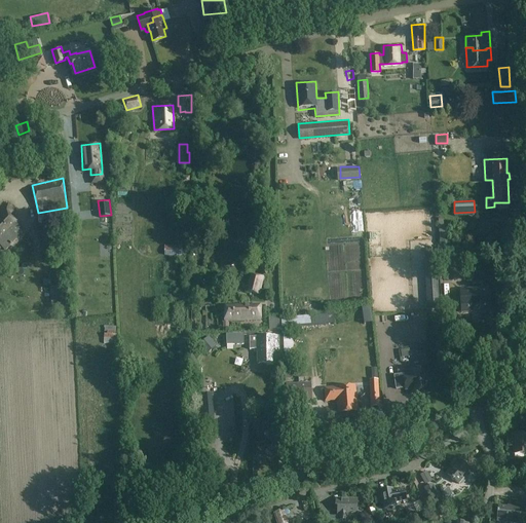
[(9,201),(3,207),(0,210),(0,246),(2,245),(5,248),(17,235),(19,236),(23,232),(19,228),(22,224),(10,214),(16,208),(9,201)]
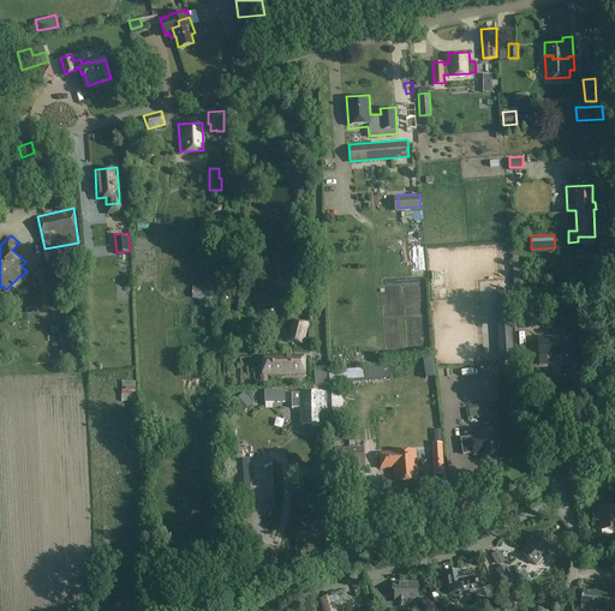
[(243,281),(243,269),(225,269),(225,280),(243,281)]
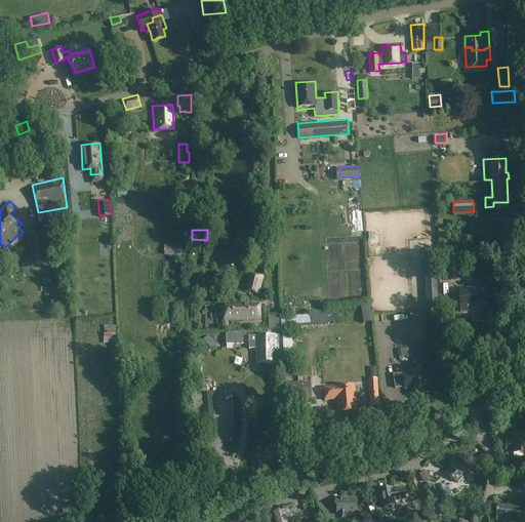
[(164,252),(185,252),(185,242),(185,239),(179,239),(179,243),(164,243),(164,252)]
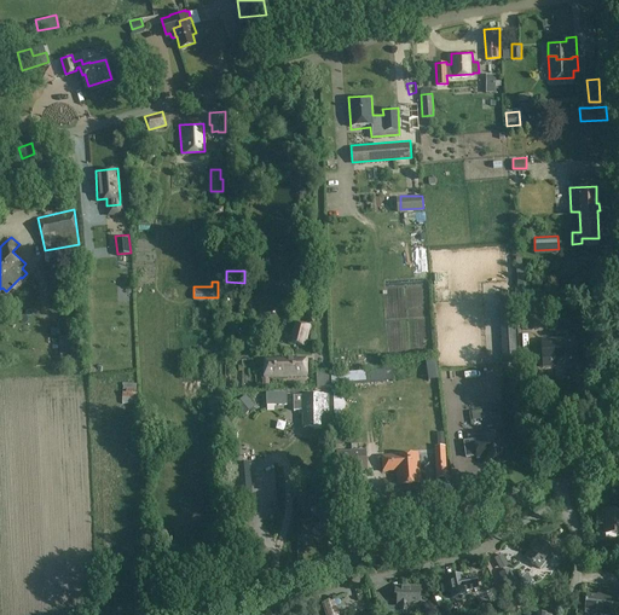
[(515,300),(498,301),(502,361),(519,360),(515,300)]
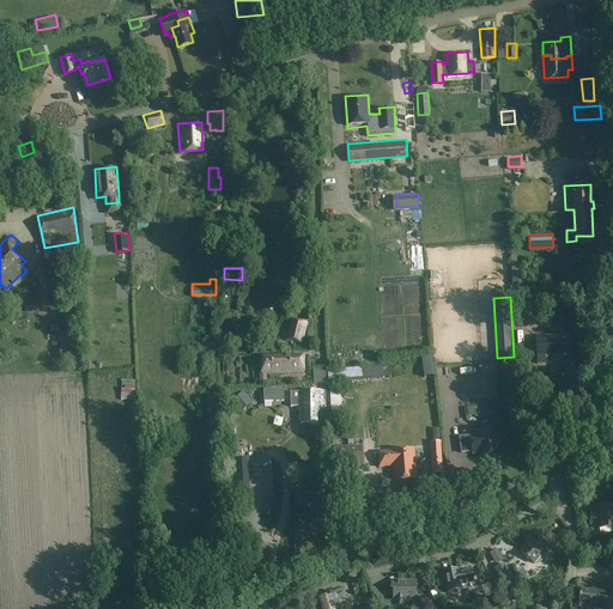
[(292,316),(287,338),(303,341),(308,321),(292,316)]
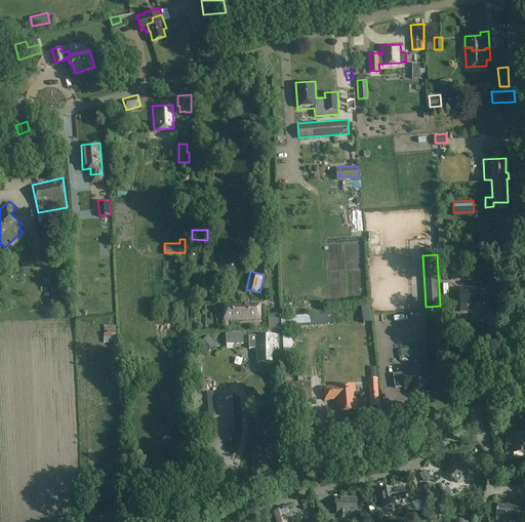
[(487,287),(461,288),(462,308),(488,307),(487,287)]
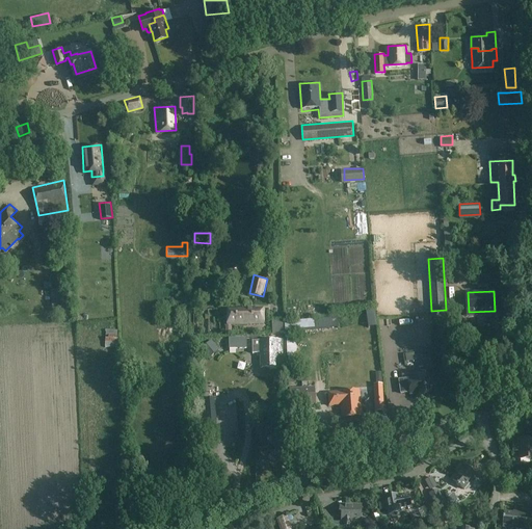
[(228,323),(225,323),(225,334),(232,333),(231,323),(264,322),(263,306),(227,307),(228,323)]
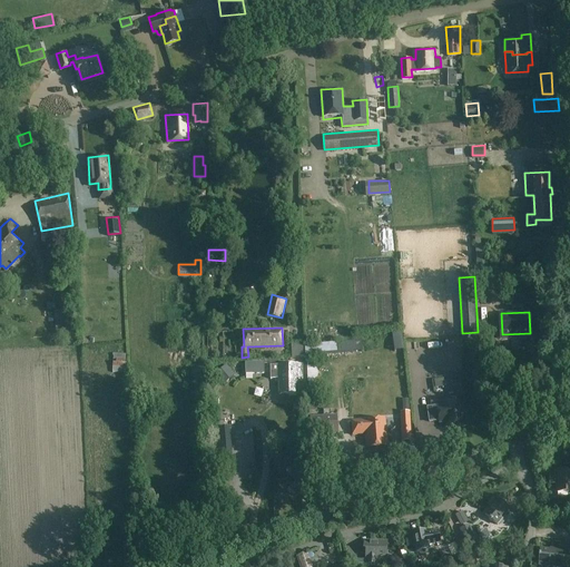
[(338,357),(337,344),(306,345),(306,357),(338,357)]
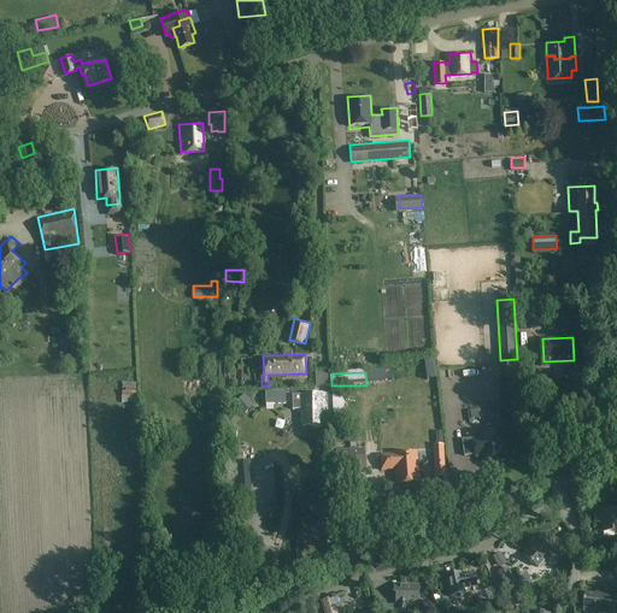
[(122,400),(136,400),(136,387),(136,379),(122,379),(122,385),(123,385),(122,400)]
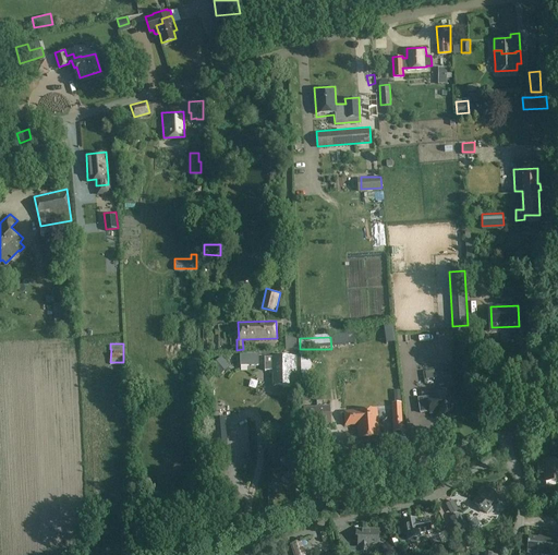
[(312,350),(301,351),(301,381),(313,379),(312,350)]
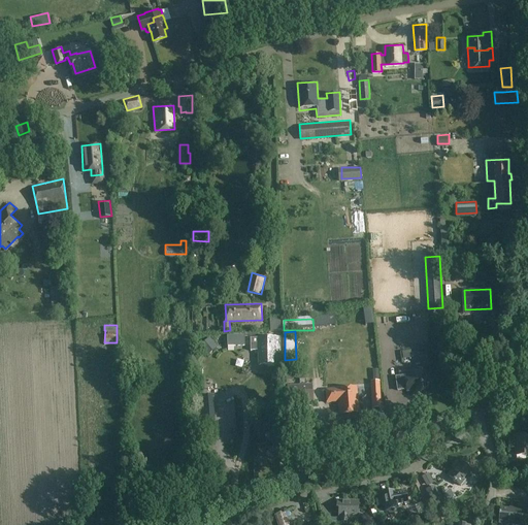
[(244,332),(228,333),(228,345),(244,343),(244,332)]
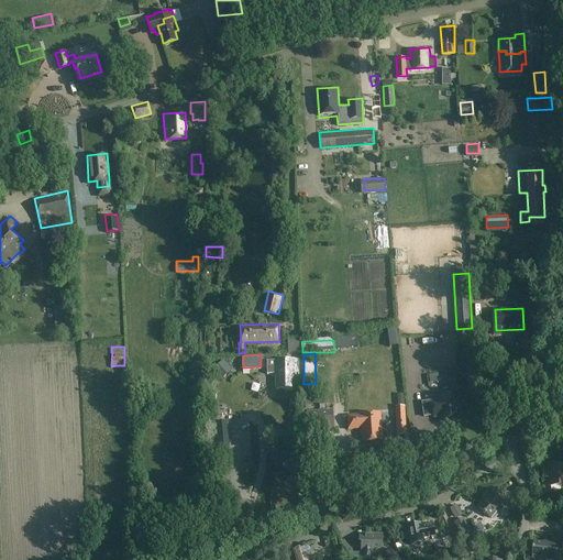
[(211,366),(220,377),(231,368),(223,358),(211,366)]
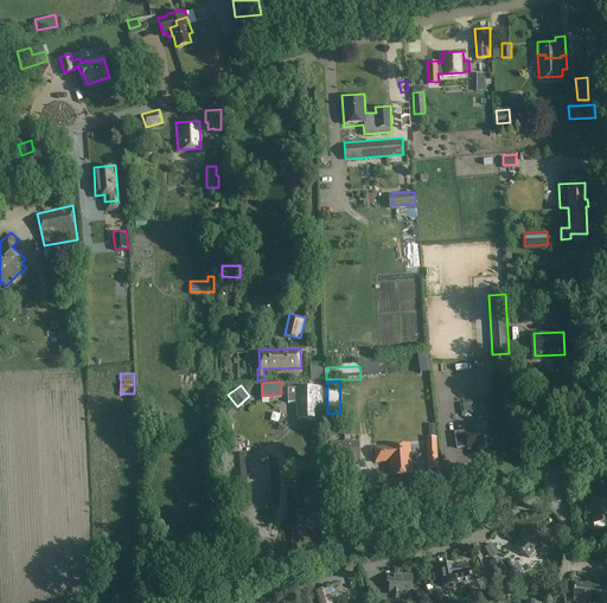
[(318,417),(318,402),(323,402),(323,386),(288,386),(288,401),(298,401),(298,417),(318,417)]
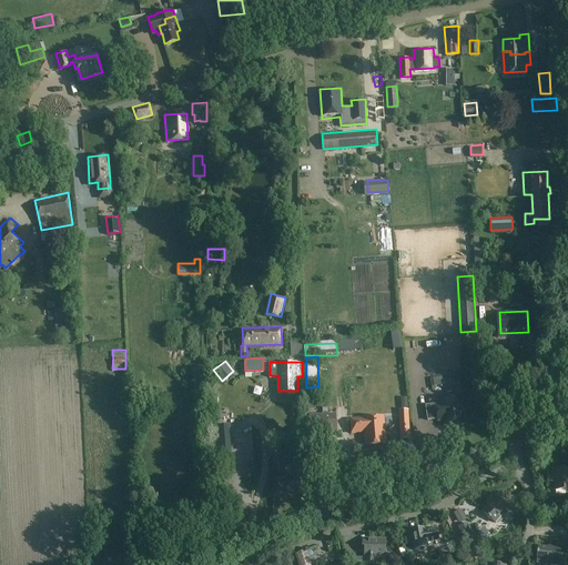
[(464,422),(463,415),(459,394),(444,396),(445,403),(436,404),(436,402),(425,403),(427,417),(437,416),(437,419),(445,417),(446,424),(464,422)]
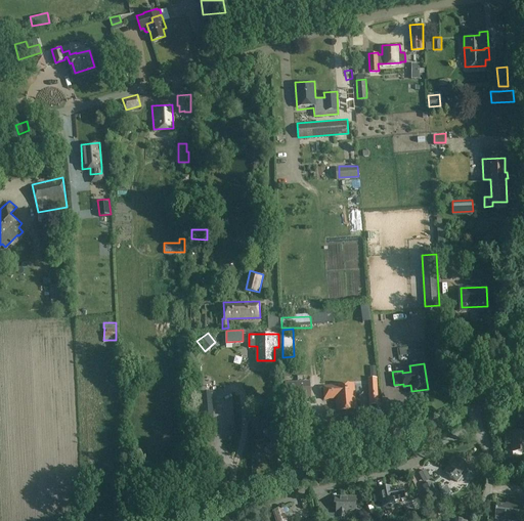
[(370,375),(367,375),(368,402),(378,401),(377,375),(377,368),(369,368),(370,375)]
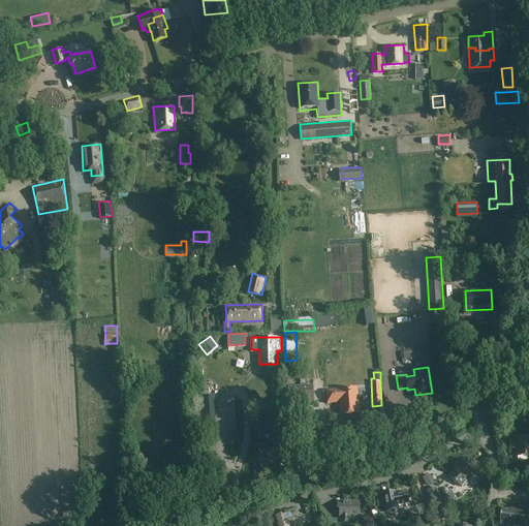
[(314,400),(313,382),(287,384),(288,401),(314,400)]
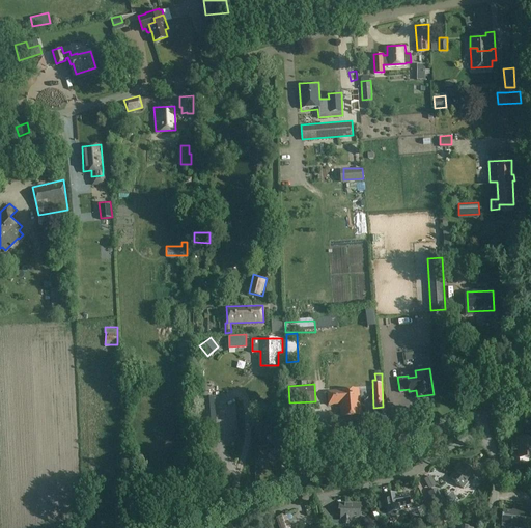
[(359,387),(328,389),(329,403),(340,401),(341,415),(361,413),(360,397),(359,387)]
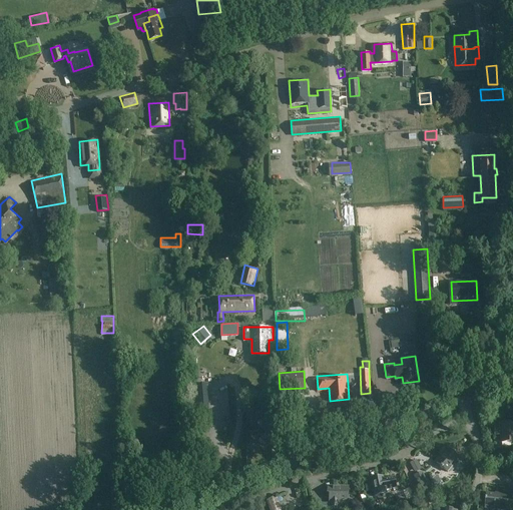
[(206,382),(192,384),(195,418),(209,417),(206,382)]
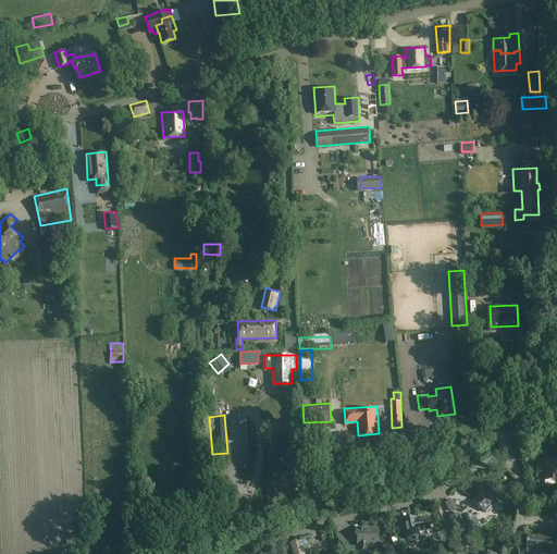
[(310,454),(319,450),(313,439),(305,443),(310,454)]
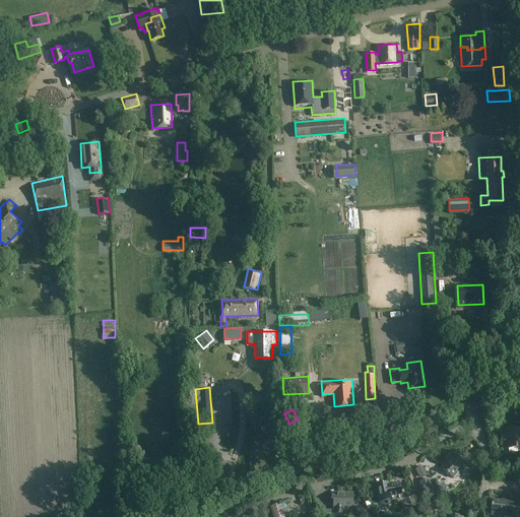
[(299,419),(300,429),(308,428),(308,418),(299,419)]
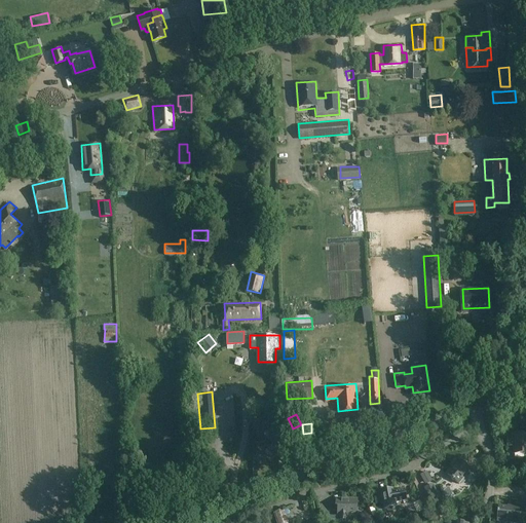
[(275,428),(270,428),(273,449),(278,449),(278,452),(285,451),(280,424),(274,425),(275,428)]
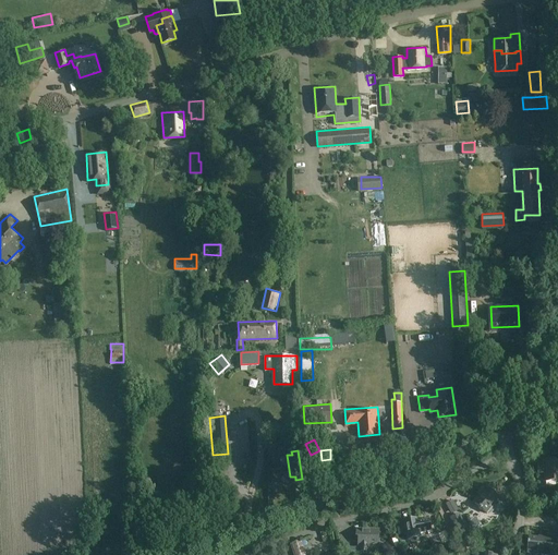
[(557,479),(557,460),(537,461),(538,471),(544,471),(545,480),(557,479)]
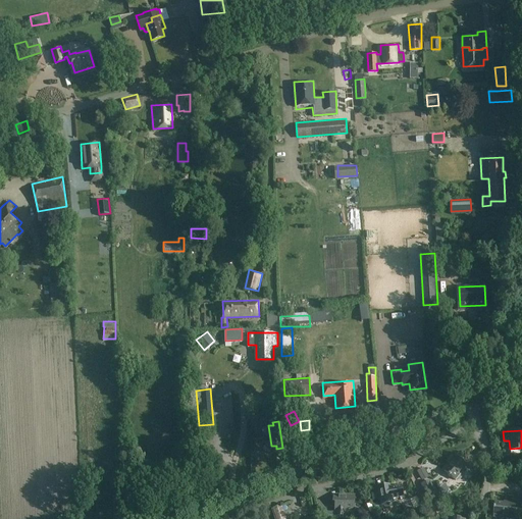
[(467,464),(457,455),(446,469),(456,477),(467,464)]
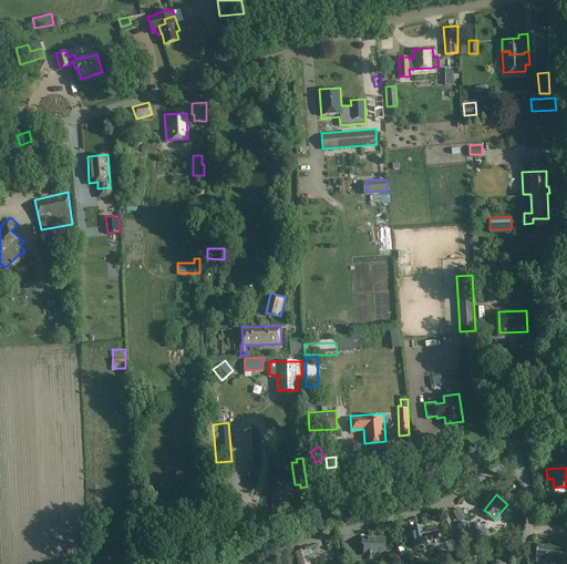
[(457,505),(465,515),(475,509),(467,499),(457,505)]
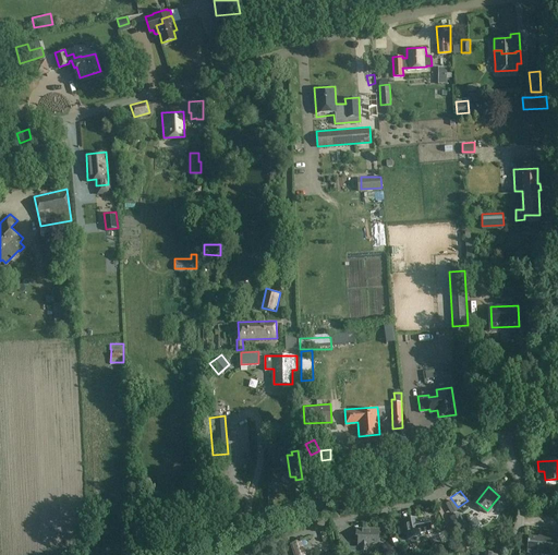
[(451,515),(453,522),(456,529),(465,526),(460,511),(451,515)]
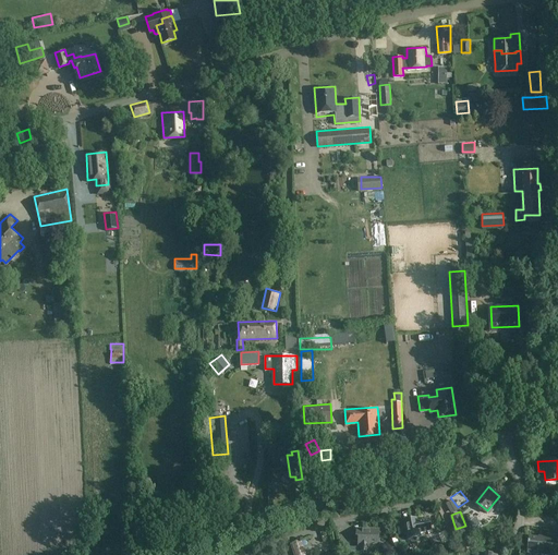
[(433,529),(431,516),(417,518),(417,516),(403,518),(407,539),(421,537),(420,531),(433,529)]
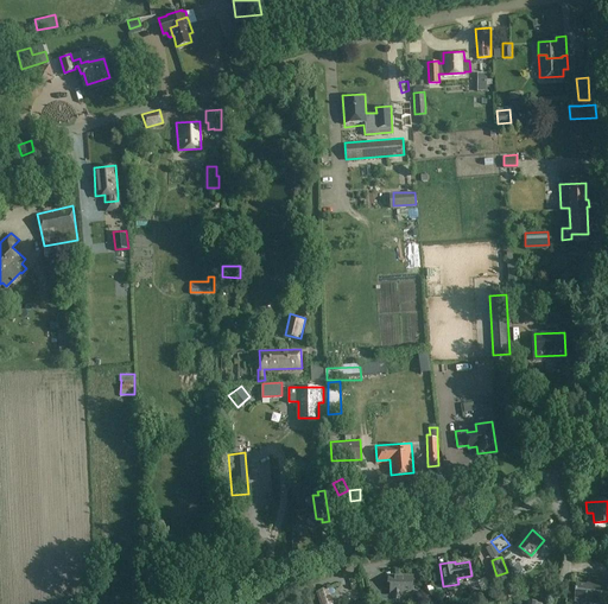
[(390,573),(388,582),(391,582),(391,597),(403,598),(403,593),(406,593),(411,589),(412,574),(390,573)]
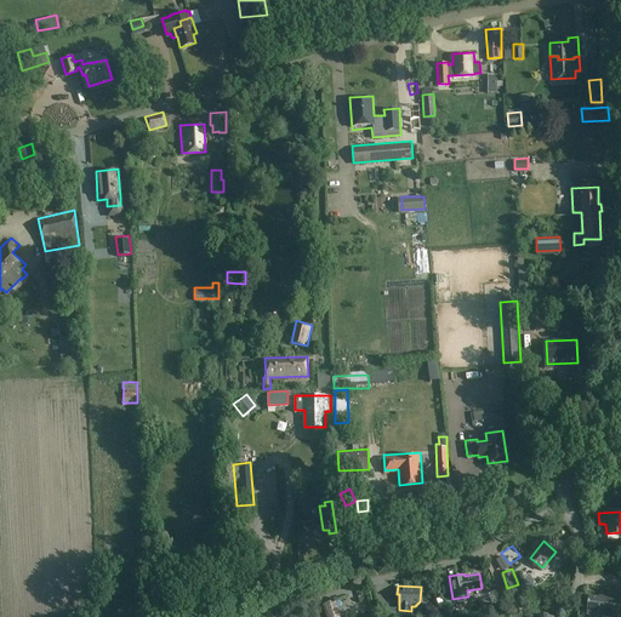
[(497,590),(490,594),(494,600),(500,598),(497,590)]
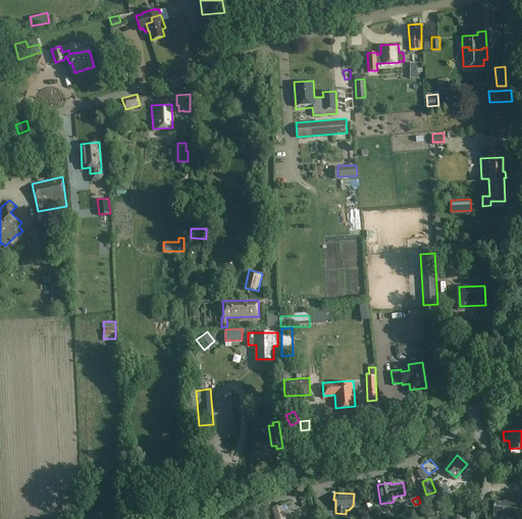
[(517,507),(517,501),(504,500),(504,501),(493,500),(492,515),(521,518),(521,517),(521,516),(521,513),(521,507),(517,507)]
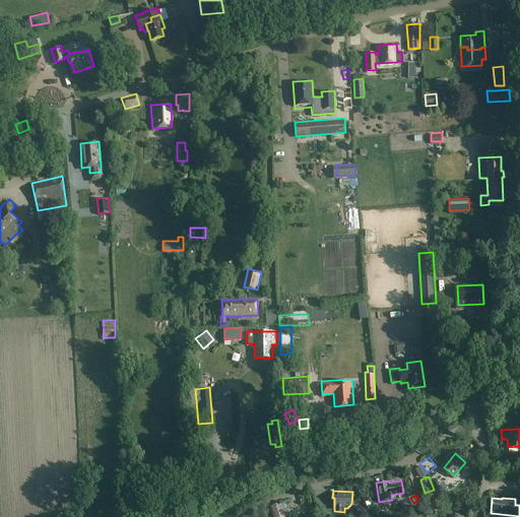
[(284,516),(280,503),(272,506),(275,516),(284,516)]
